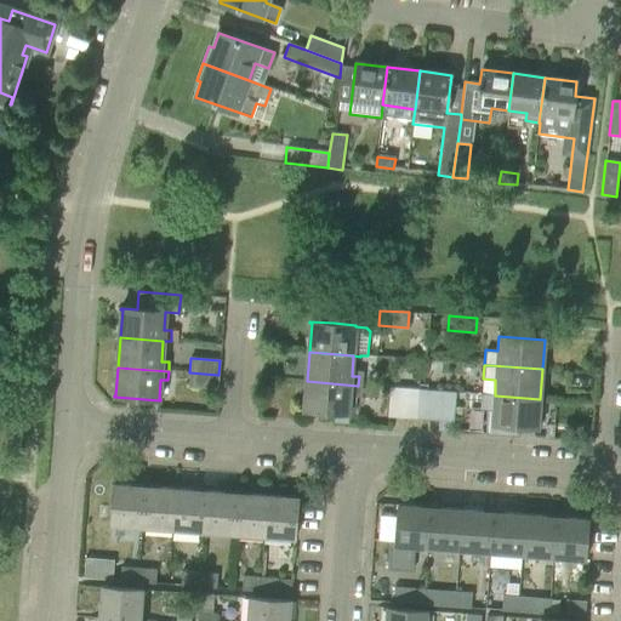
[(218,375),(189,372),(188,387),(217,389),(218,375)]
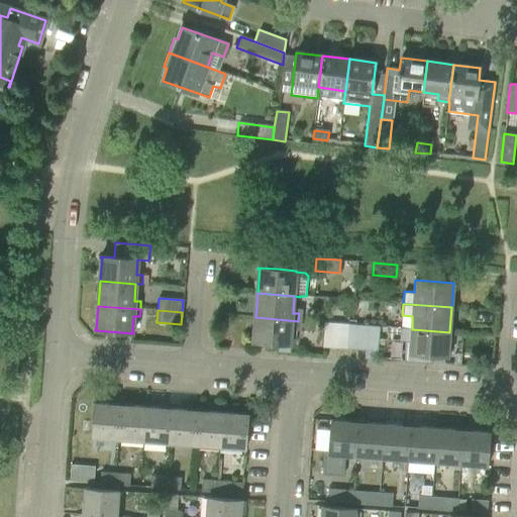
[(298,321),(255,317),(253,340),(252,340),(252,341),(291,344),(292,328),(297,328),(298,321)]
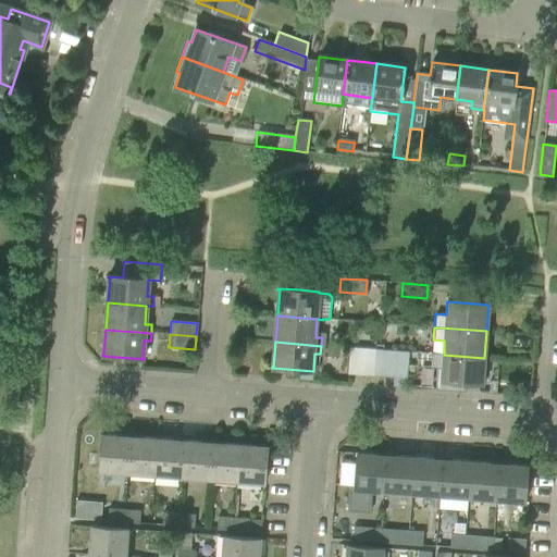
[(349,348),(349,353),(348,374),(361,375),(362,349),(349,348)]
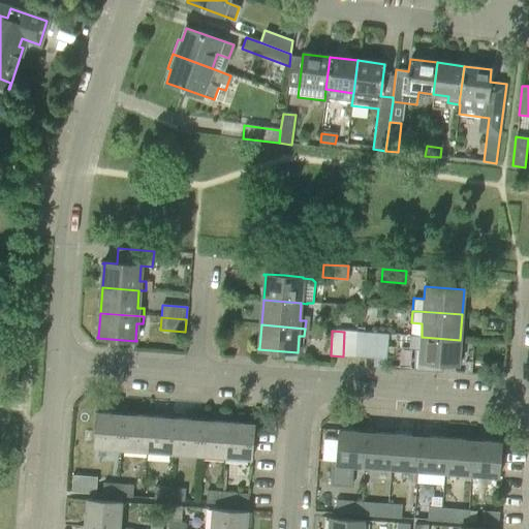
[(344,332),(343,356),(355,358),(356,333),(344,332)]
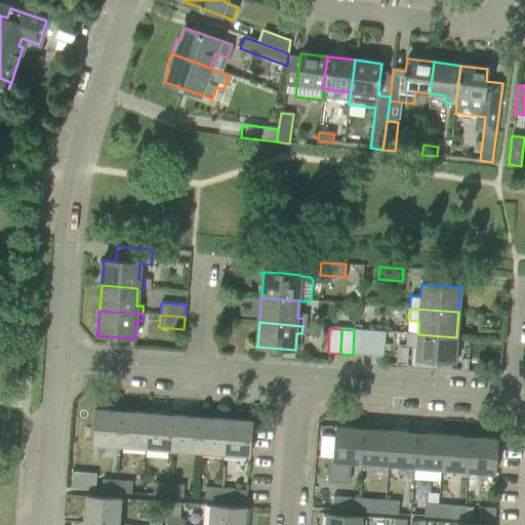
[(373,331),(361,330),(359,355),(371,356),(373,331)]
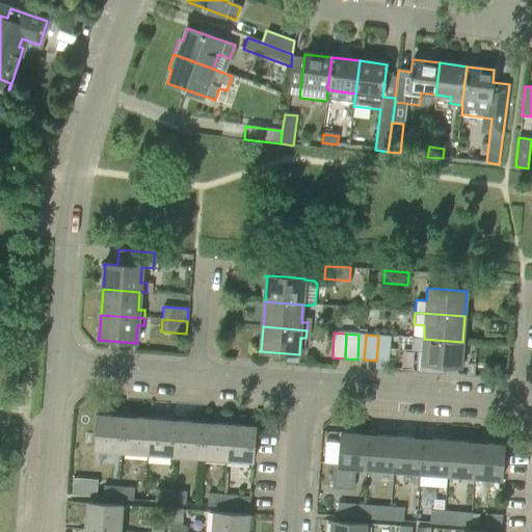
[(376,361),(375,369),(388,370),(388,369),(389,362),(390,341),(391,337),(378,336),(376,361)]
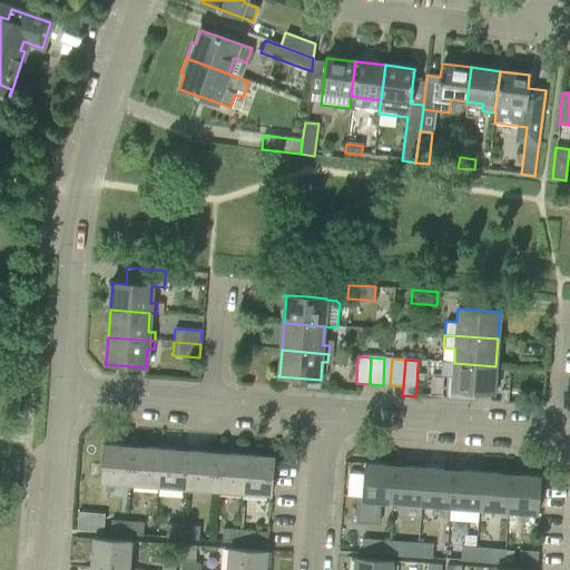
[(441,376),(448,376),(445,397),(443,397),(443,399),(477,402),(478,392),(493,393),(494,393),(495,366),(454,363),(442,362),(441,376)]
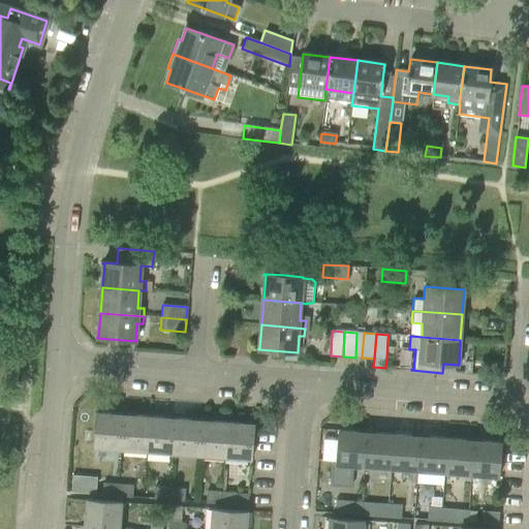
[(120,449),(123,414),(97,412),(94,447),(120,449)]
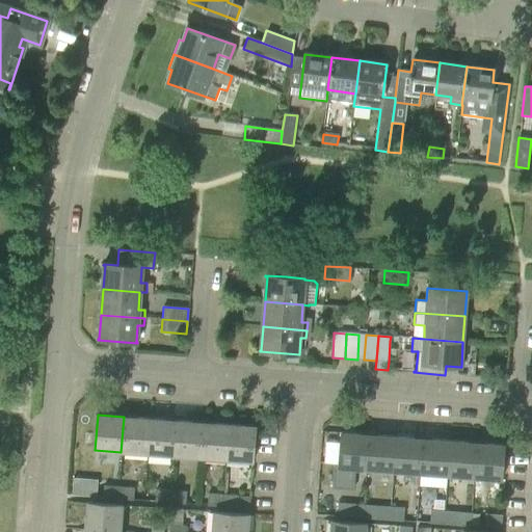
[(124,417),(121,452),(148,454),(150,419),(124,417)]
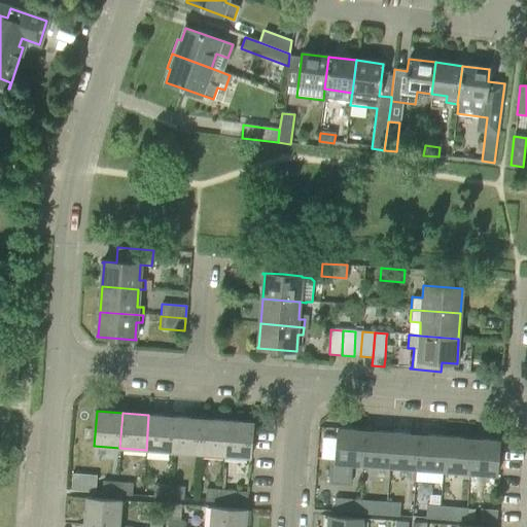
[(175,417),(148,415),(146,450),(172,452),(175,417)]
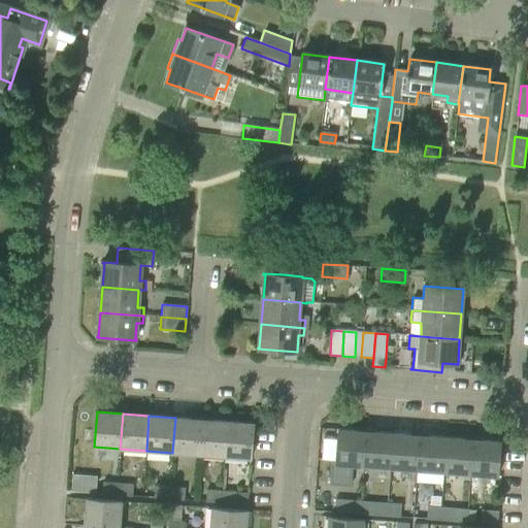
[(175,418),(172,453),(198,455),(201,420),(175,418)]
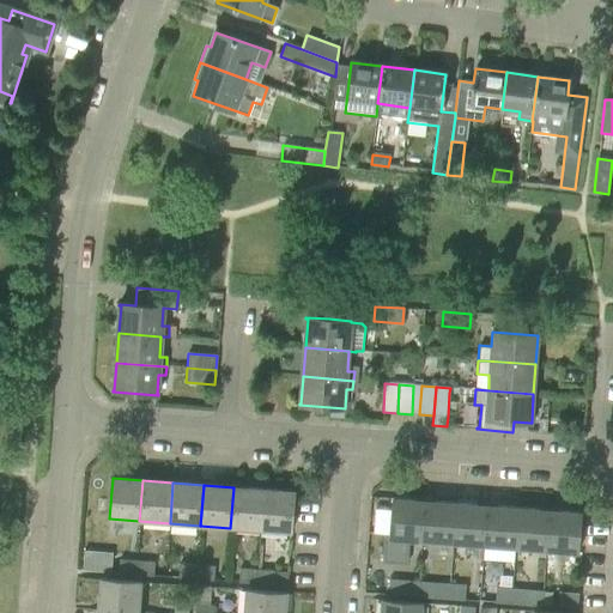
[(234,487),(230,528),(261,530),(263,490),(234,487)]
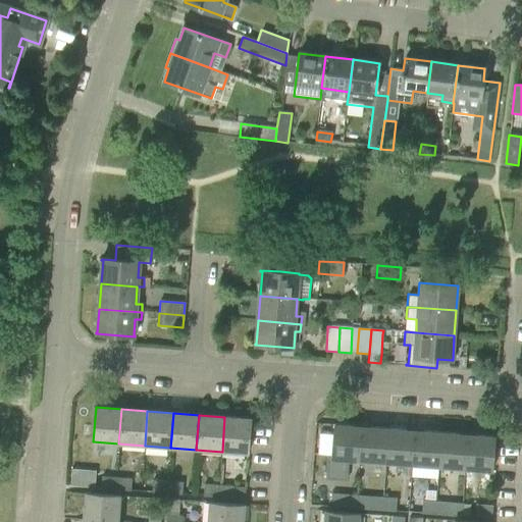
[(251,419),(224,417),(222,452),(248,454),(251,419)]
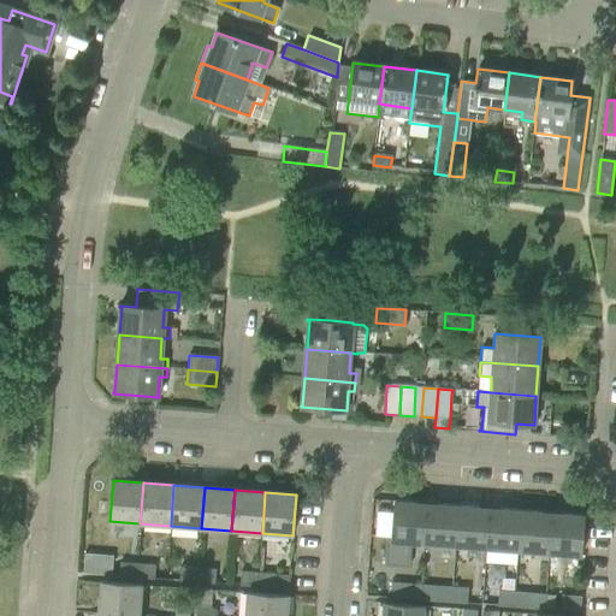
[(424,545),(426,503),(395,501),(392,540),(388,539),(385,566),(408,567),(410,544),(424,545)]
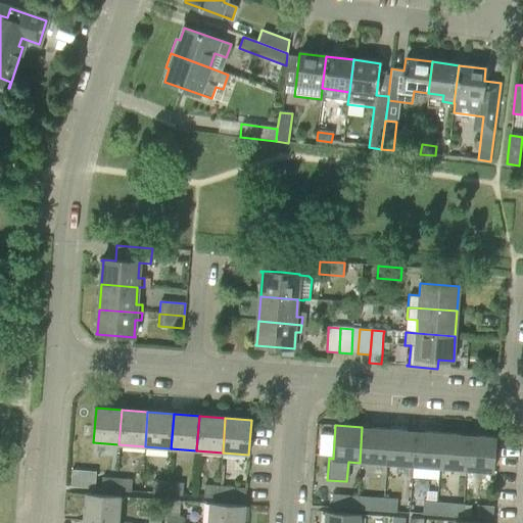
[(388,429),(362,427),(360,463),(386,465),(388,429)]
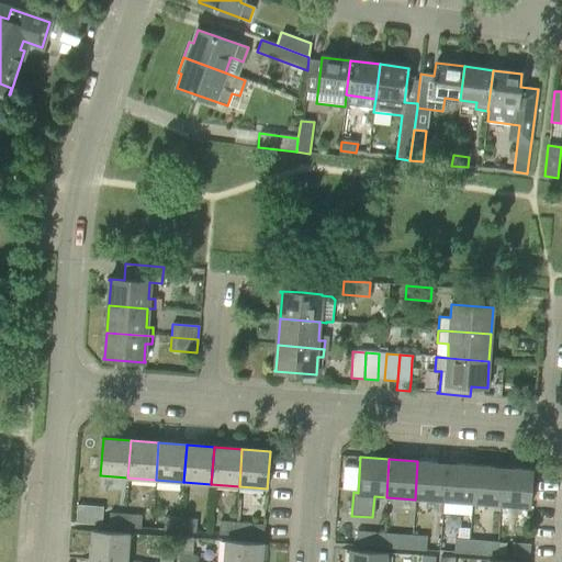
[(417,461),(415,499),(444,501),(447,463),(417,461)]
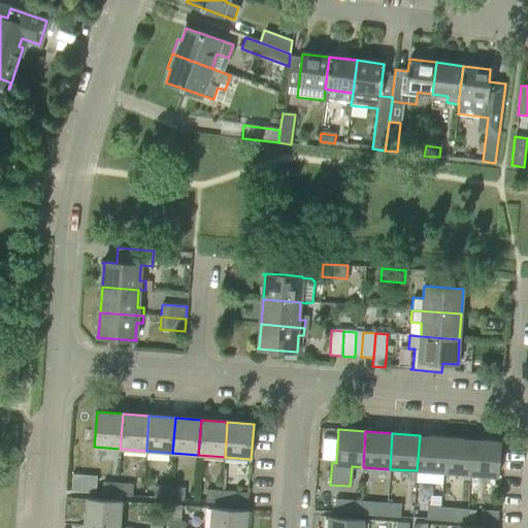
[(420,435),(417,470),(443,472),(447,437),(420,435)]
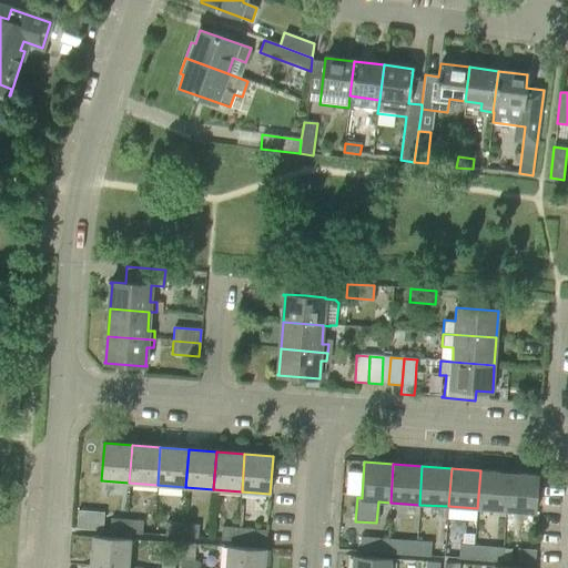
[(509,473),(480,470),(477,508),(506,510),(509,473)]
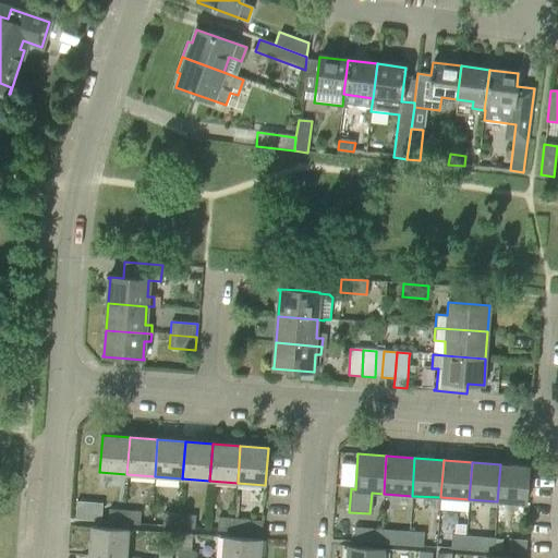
[(500,464),(497,501),(525,504),(529,466),(500,464)]
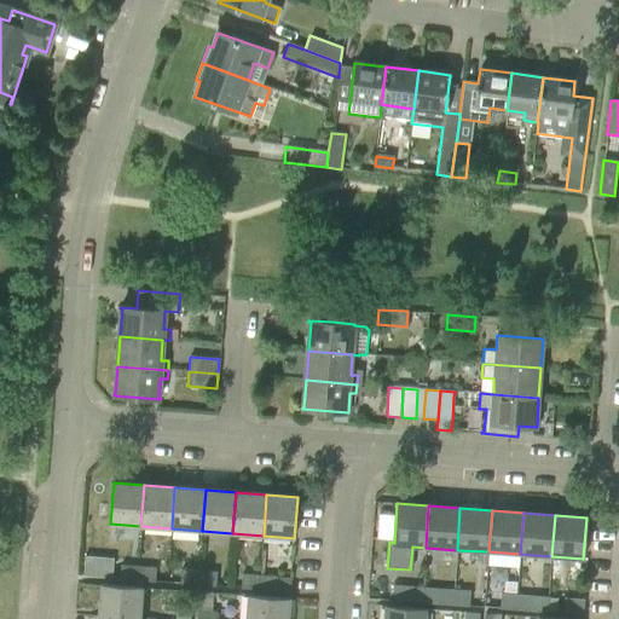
[(137,580),(138,567),(120,566),(120,579),(137,580)]
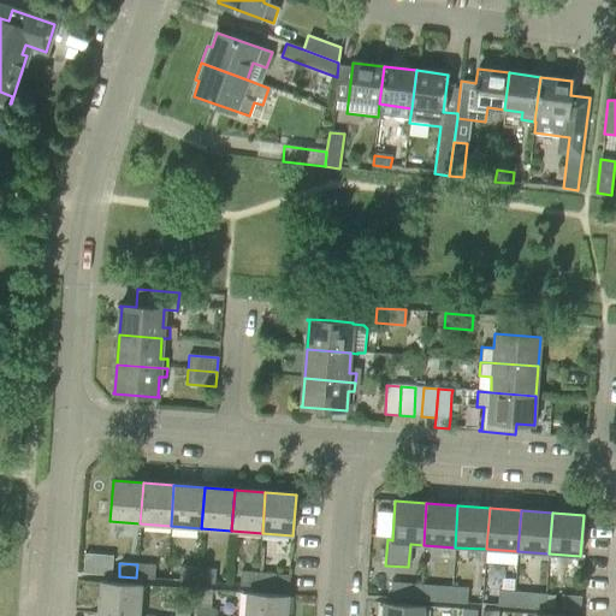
[(155,566),(137,564),(136,578),(154,579),(155,566)]
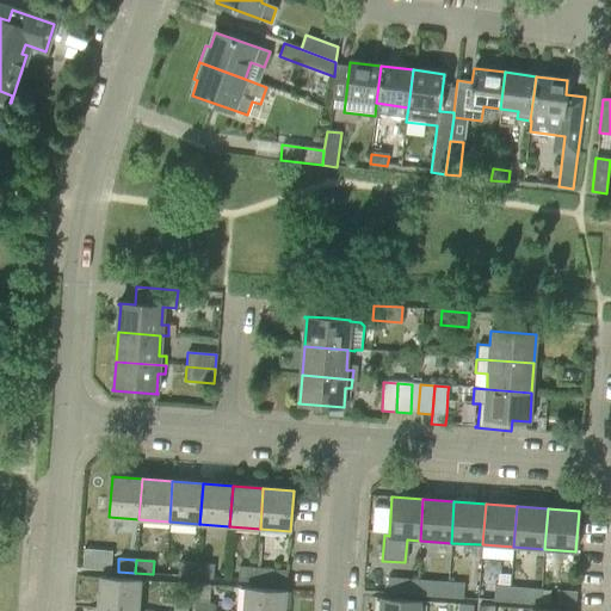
[(196,576),(196,562),(179,561),(178,575),(196,576)]
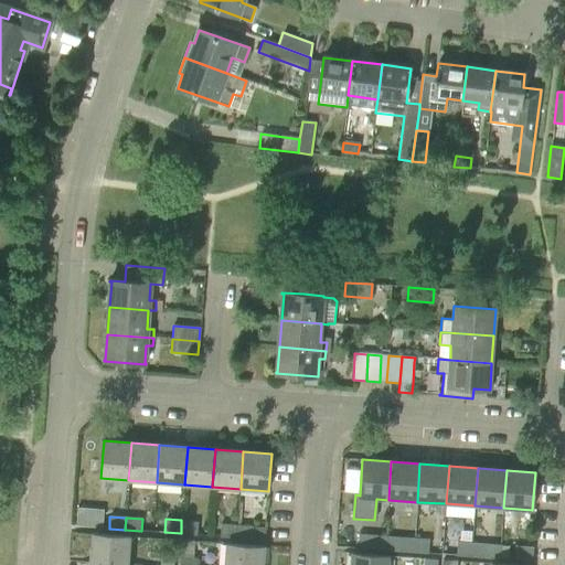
[(198,522),(181,520),(181,533),(196,534),(198,522)]
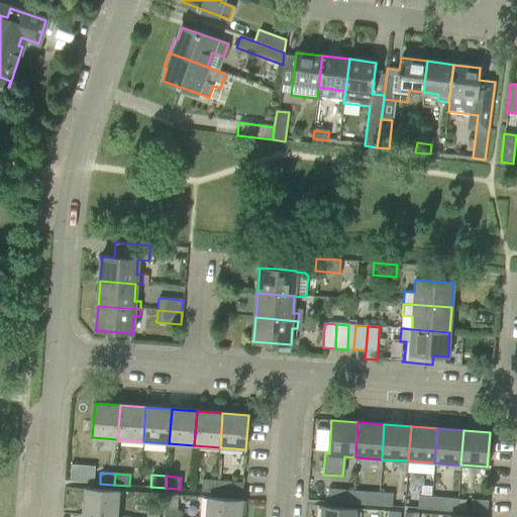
[(216,492),(217,481),(202,480),(201,491),(216,492)]
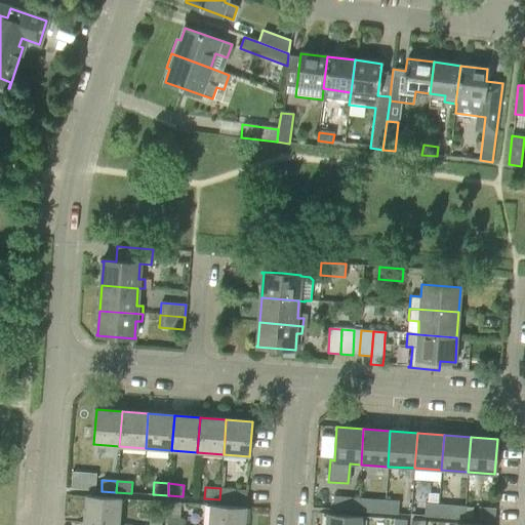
[(220,488),(219,499),(235,500),(236,489),(220,488)]
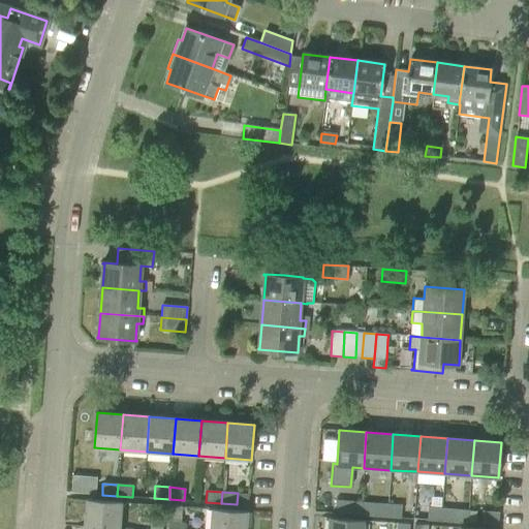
[(87,500),(85,526),(119,528),(121,502),(87,500)]
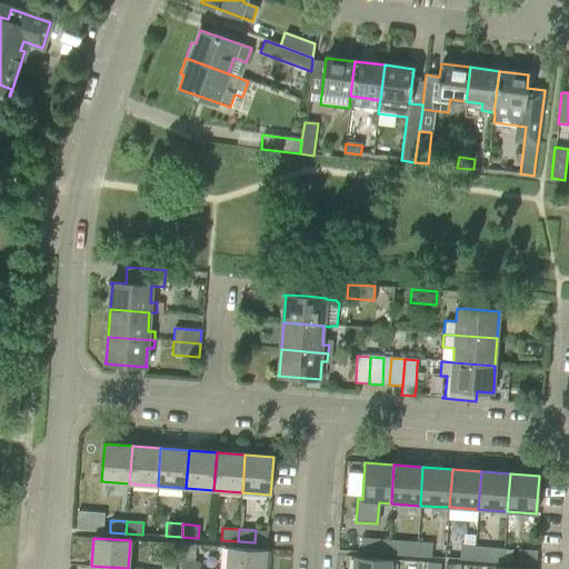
[(360,552),(375,553),(376,540),(361,539),(360,552)]
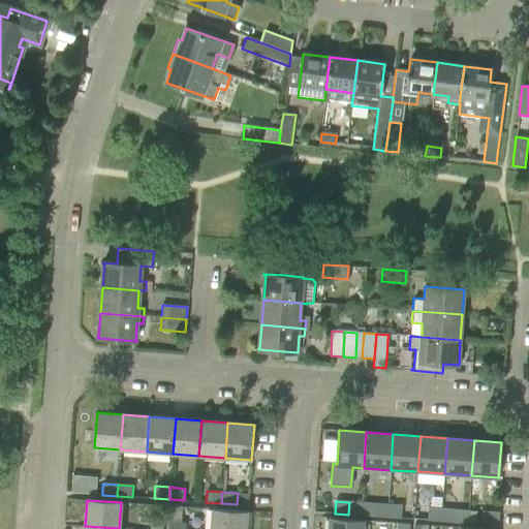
[(386,517),(387,505),(374,504),(373,516),(386,517)]
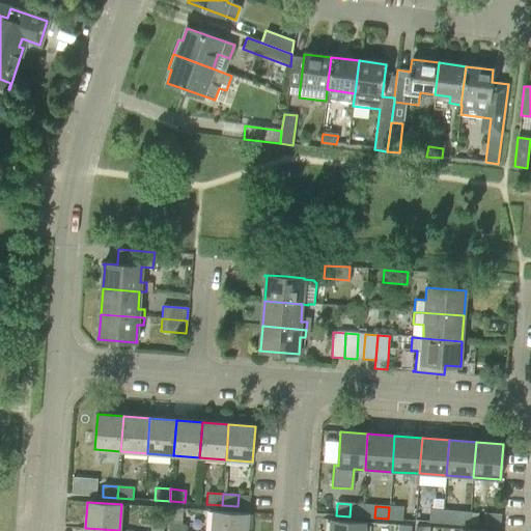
[(402,508),(389,507),(388,519),(401,520),(402,508)]
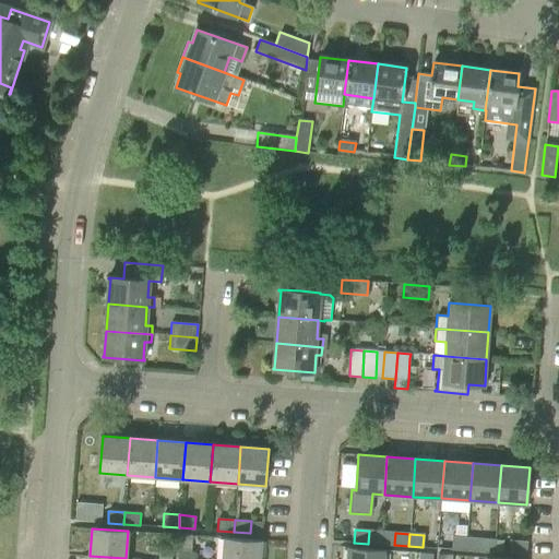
[(178,535),(177,550),(189,551),(190,535),(178,535)]
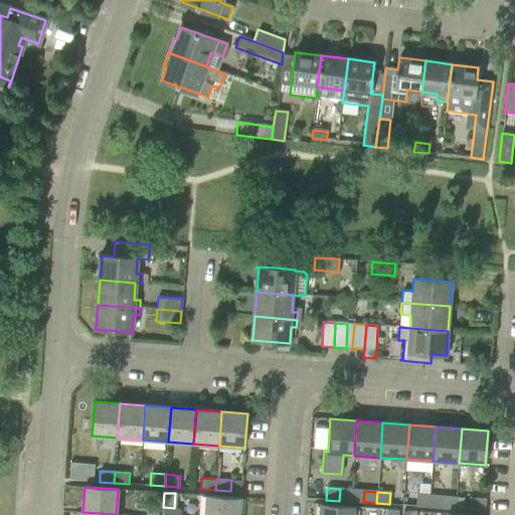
[(428,506),(430,496),(415,495),(414,506),(428,506)]
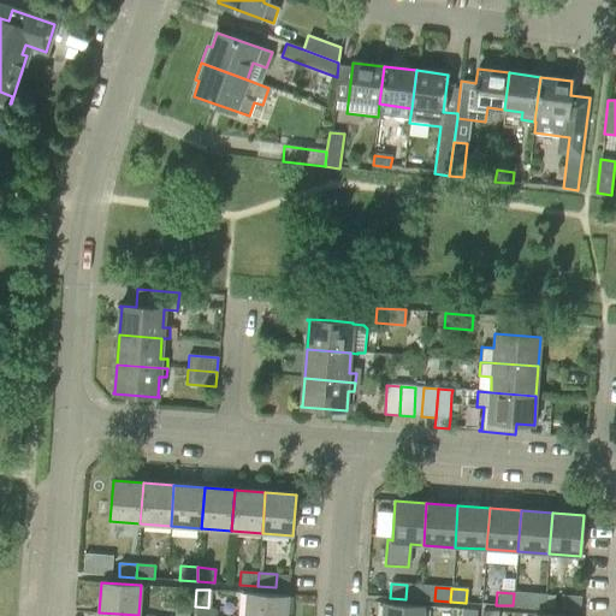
[(285,615),(288,596),(264,594),(248,593),(246,615),(285,615)]
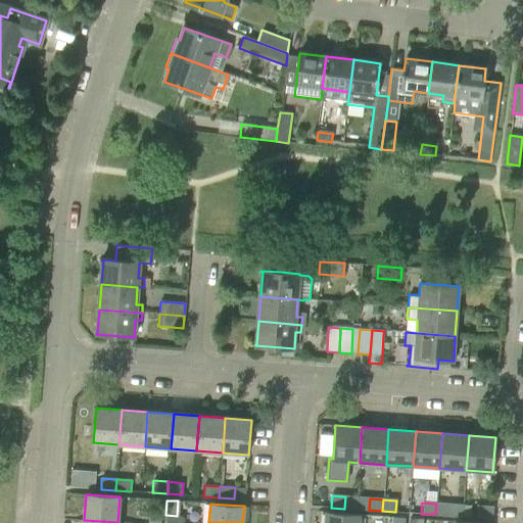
[(436,504),(435,514),(448,515),(449,505),(436,504)]
